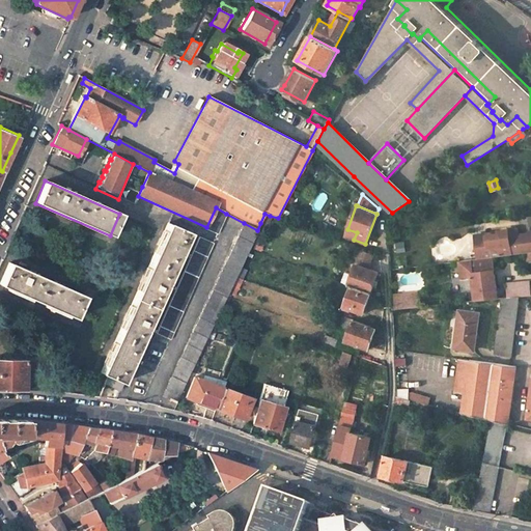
[(216,207),(206,227),(205,229),(217,234),(226,214),(216,207)]
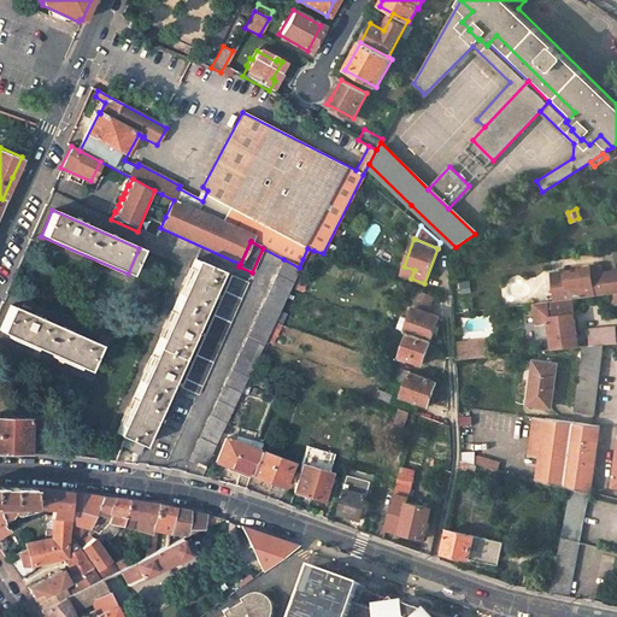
[(307,248),(303,259),(310,262),(313,251),(307,248)]
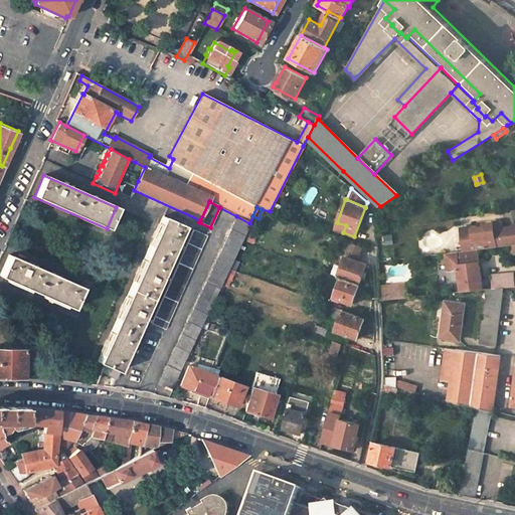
[(184,225),(163,215),(97,360),(105,364),(120,370),(184,225)]
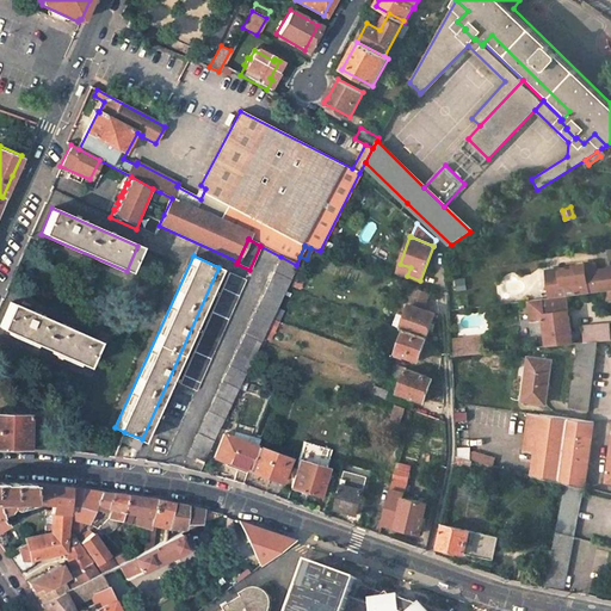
[(281,257),(185,456),(202,463),(271,319),(276,308),(296,265),(281,257)]
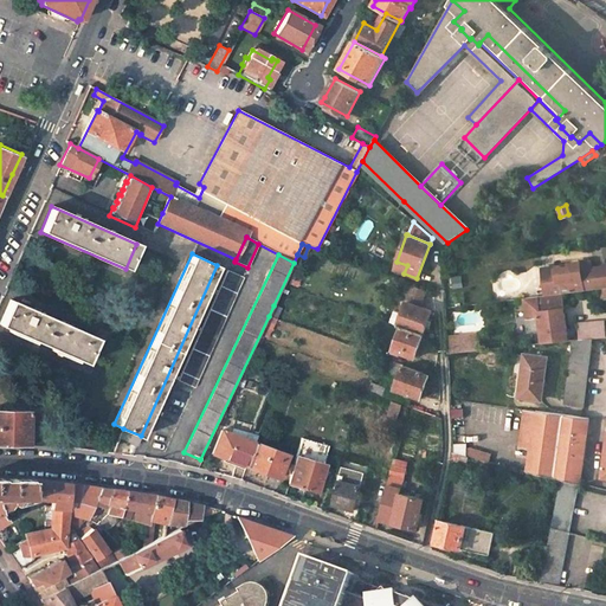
[(393,269),(404,274),(407,265),(397,262),(393,269)]
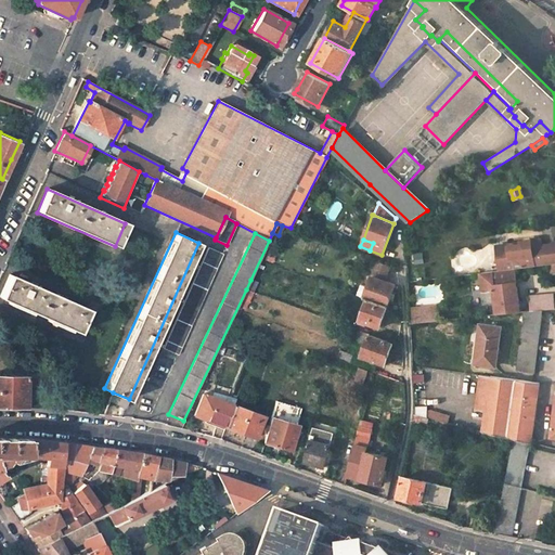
[(498,257),(499,270),(515,269),(542,266),(551,265),(554,263),(554,242),(553,243),(545,254),(538,255),(536,250),(539,250),(542,247),(541,240),(521,242),(521,243),(508,244),(510,250),(504,256),(498,257)]
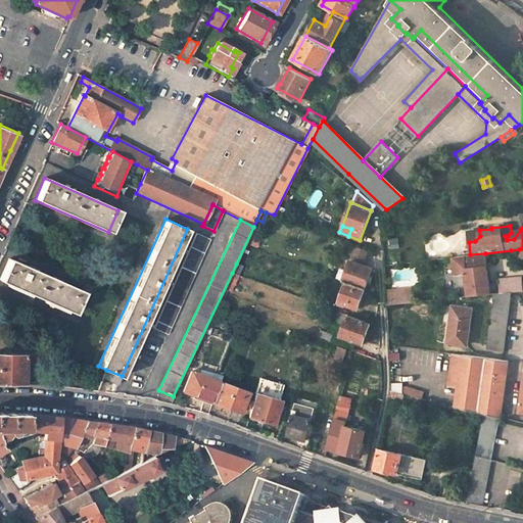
[(514,239),(521,229),(511,233),(508,236),(505,236),(507,240),(514,239)]
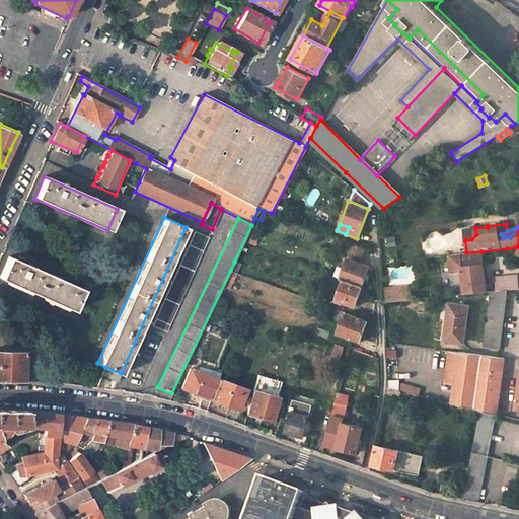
[(464,229),(465,240),(471,239),(476,234),(475,228),(464,229)]
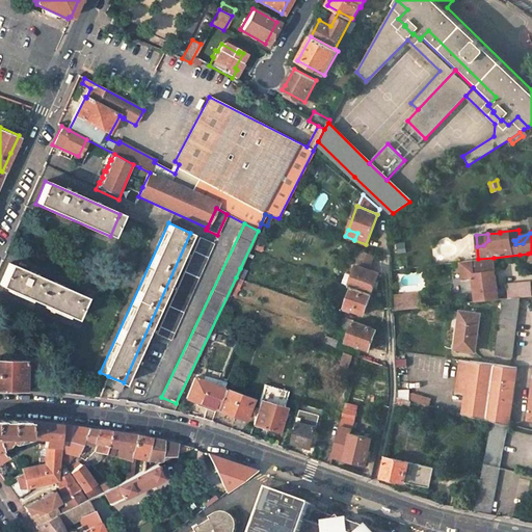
[(156,333),(169,339),(213,243),(200,237),(156,333)]
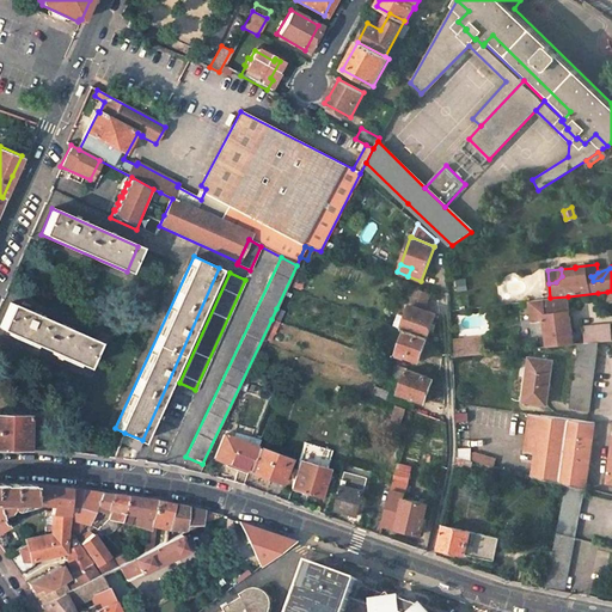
[(430,295),(410,288),(405,303),(426,310),(430,295)]
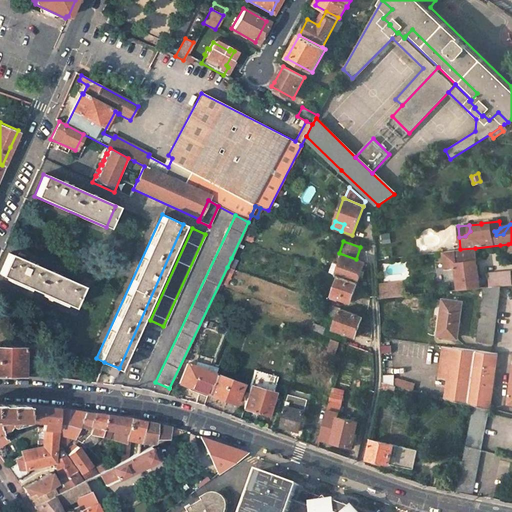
[(457,279),(459,291),(480,289),(477,266),(471,267),(471,263),(477,262),(475,248),(460,249),(443,251),(446,280),(457,279)]
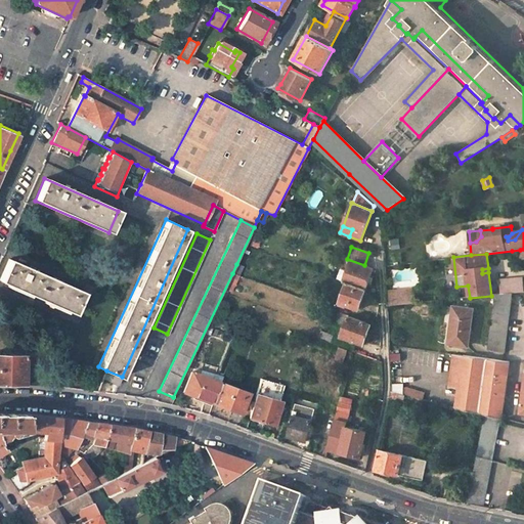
[(83,293),(8,259),(0,277),(0,280),(73,314),(83,293)]
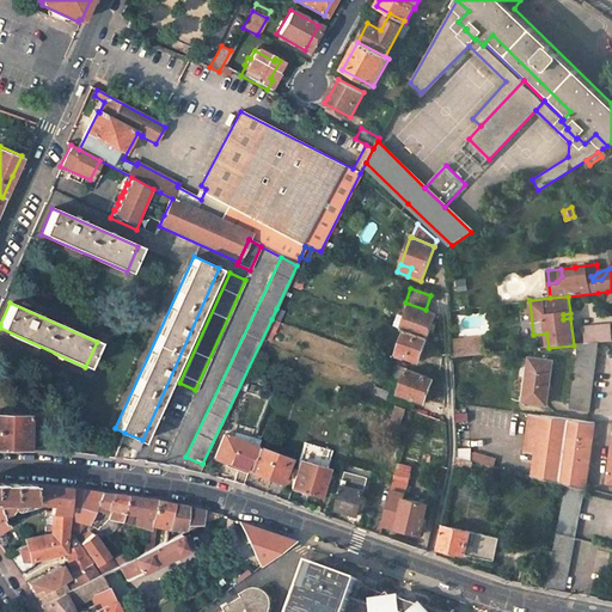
[(427,337),(435,316),(424,312),(404,304),(401,316),(393,313),(392,318),(399,320),(397,326),(402,329),(427,337)]
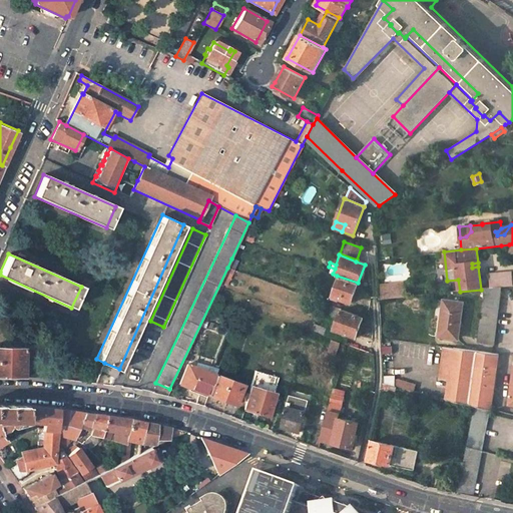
[(231,259),(227,268),(234,270),(238,261),(231,259)]
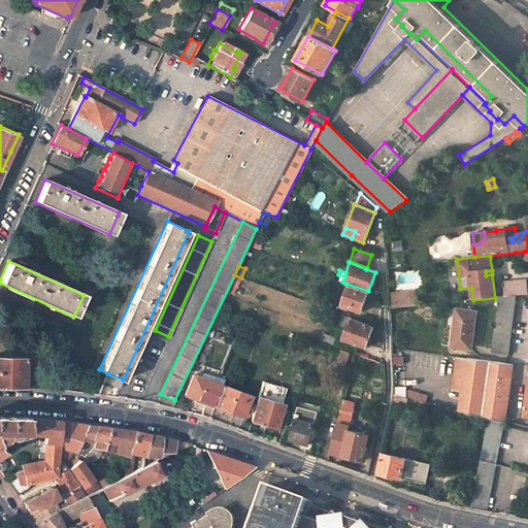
[(527,281),(503,283),(505,297),(518,295),(527,294),(527,281)]
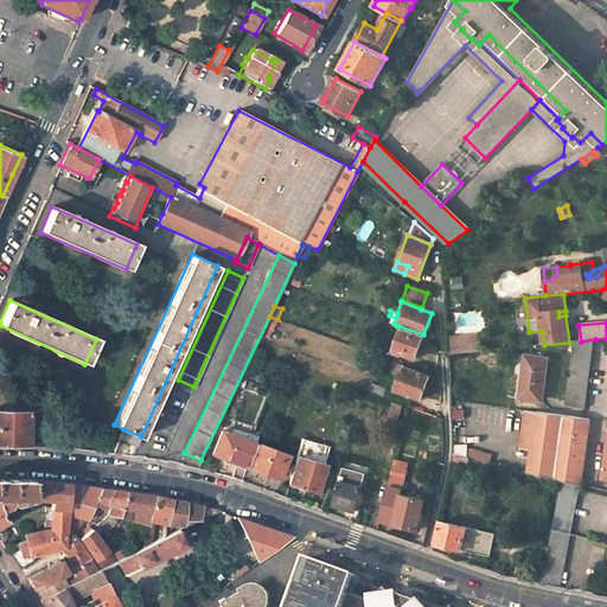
[(415,357),(423,334),(398,326),(390,349),(415,357)]
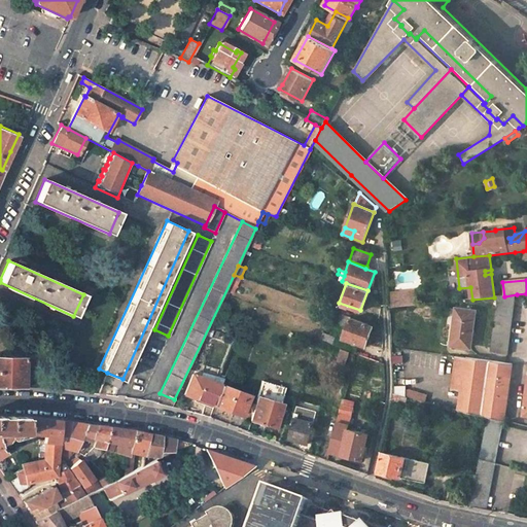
[(417,289),(388,291),(389,297),(389,307),(418,304),(417,289)]
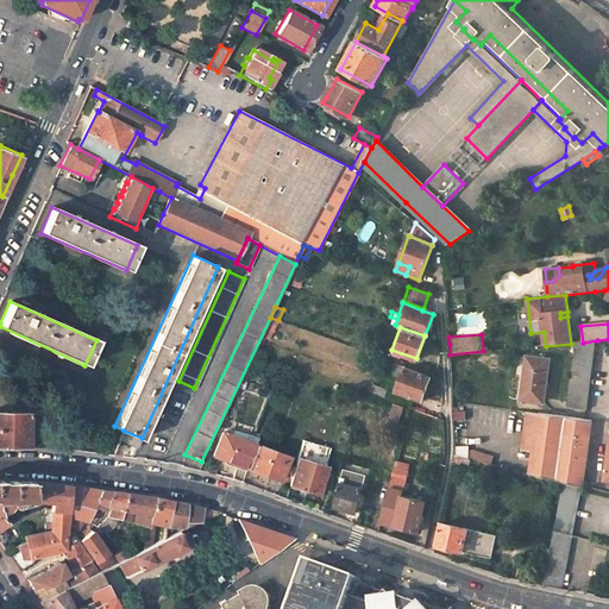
[(597,340),(583,343),(578,343),(569,406),(588,409),(597,340)]
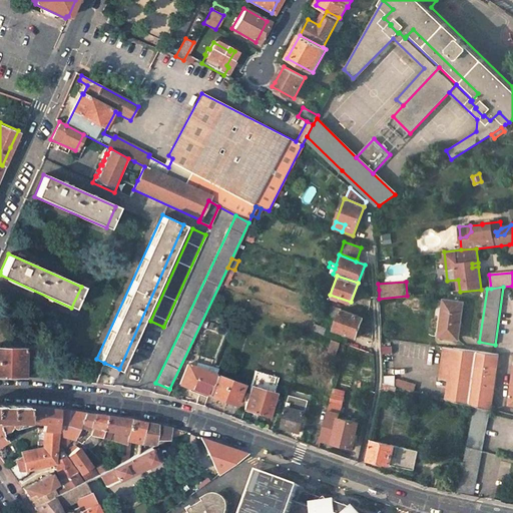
[(464,306),(445,303),(440,338),(458,340),(464,306)]
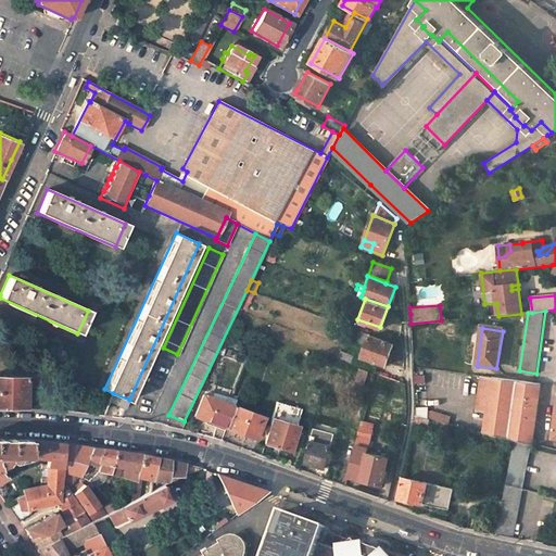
[(370,335),(363,331),(358,343),(366,346),(363,357),(386,366),(393,344),(370,336),(370,335)]
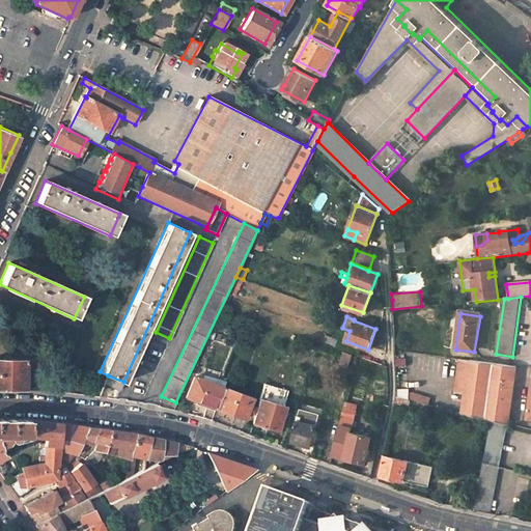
[(326,334),(324,341),(336,346),(339,339),(326,334)]
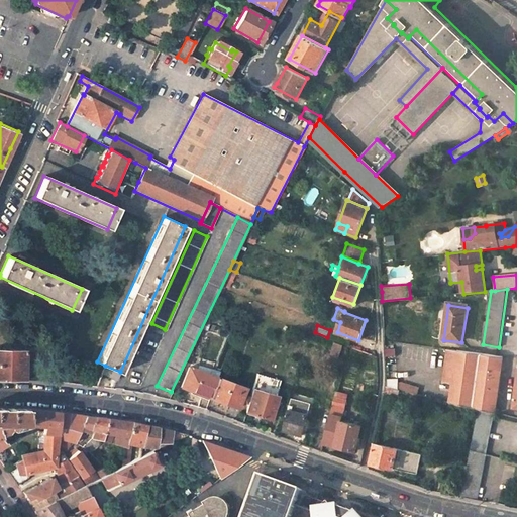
[(333,348),(341,351),(344,344),(335,341),(333,348)]
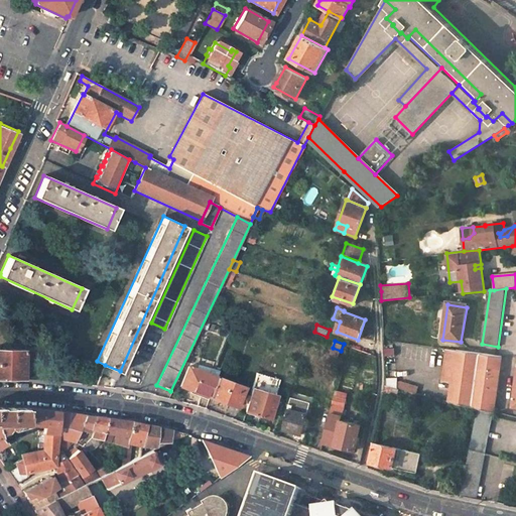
[(369,363),(372,354),(348,346),(346,355),(369,363)]
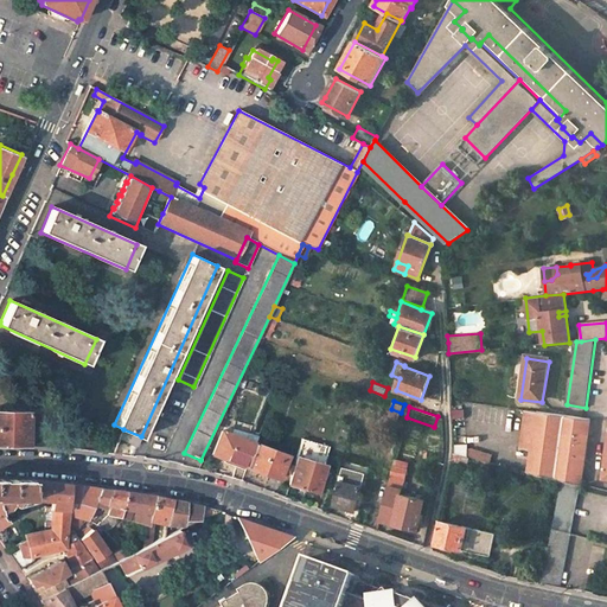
[(0,446),(29,447),(27,410),(0,409),(0,446)]
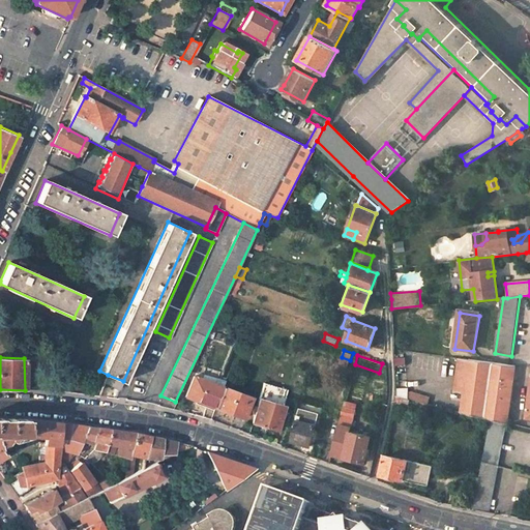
[(459,360),(454,391),(465,393),(469,361),(459,360)]
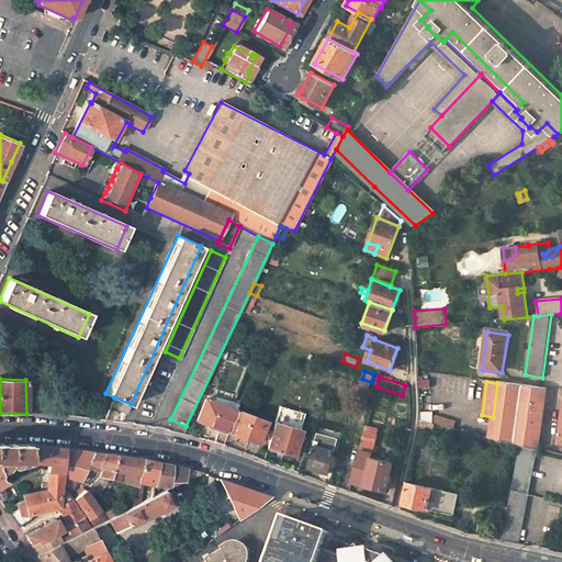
[(546,391),(523,388),(497,383),(493,417),(490,438),(521,445),(538,449),(546,391)]
